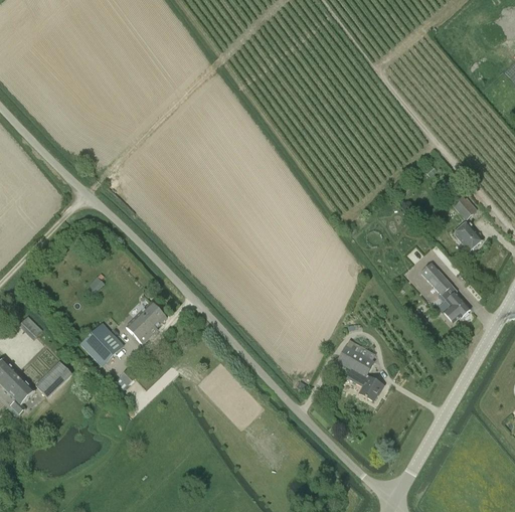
[(433,165),(424,171),(430,176),(437,170),(433,165)]
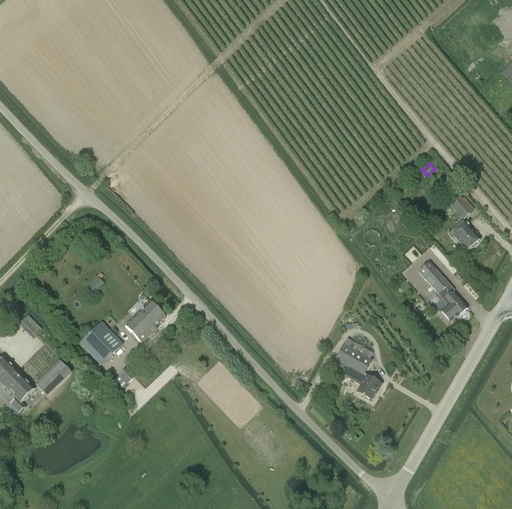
[(463,219),(474,209),(459,194),(449,203),(463,219)]
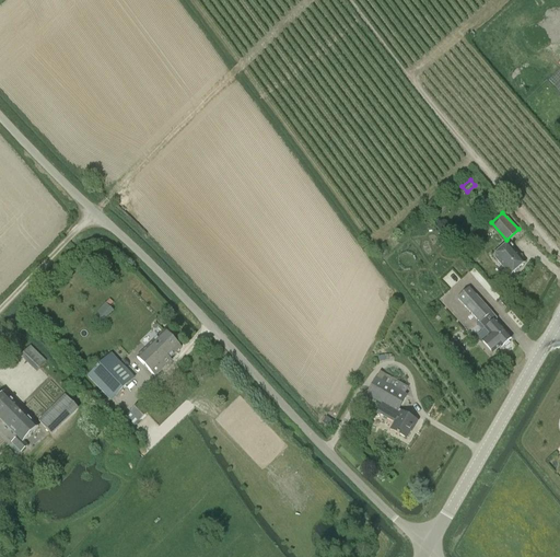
[(510,273),(525,259),(508,241),(493,254),(510,273)]
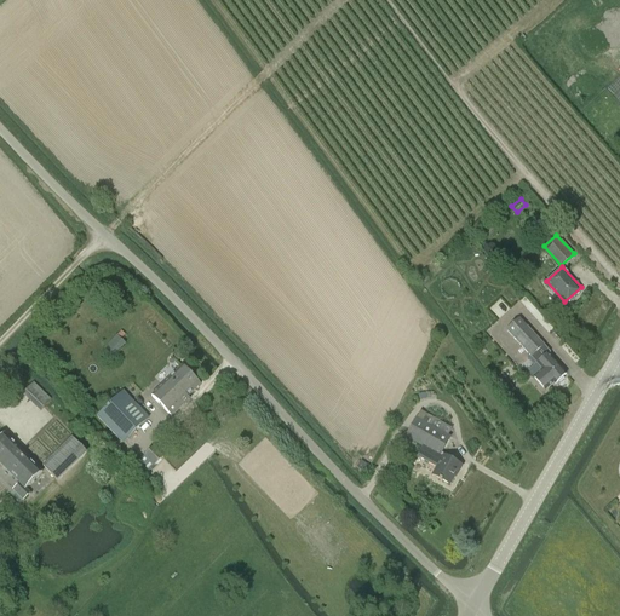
[(530,355),(530,353),(543,367),(535,372),(547,385),(554,379),(555,380),(566,370),(549,352),(549,351),(551,350),(544,343),(544,341),(533,329),(532,329),(527,324),(526,326),(518,318),(506,328),(511,334),(512,333),(518,341),(530,355)]
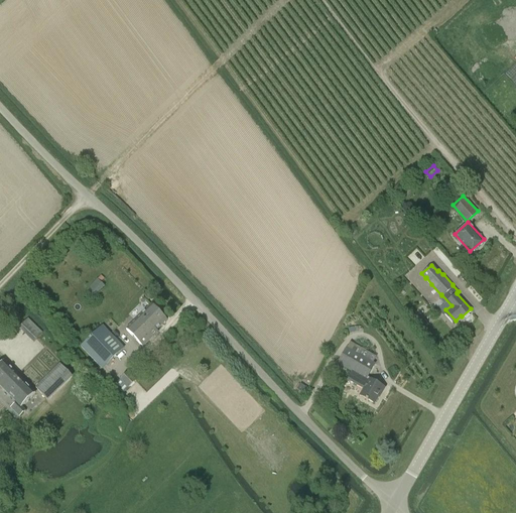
[(86,288),(94,296),(105,284),(97,276),(86,288)]
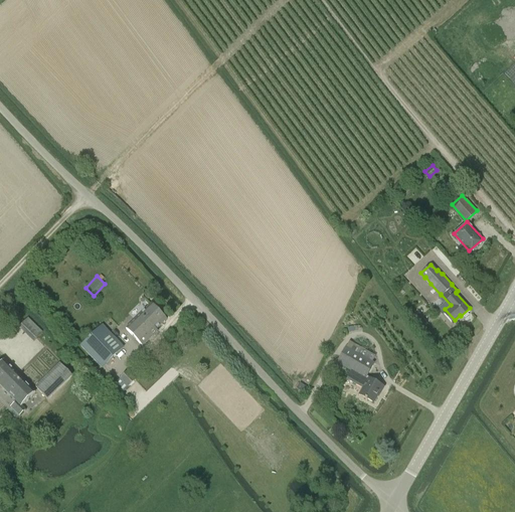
[(151,302),(126,326),(142,343),(157,329),(156,328),(166,317),(151,302)]
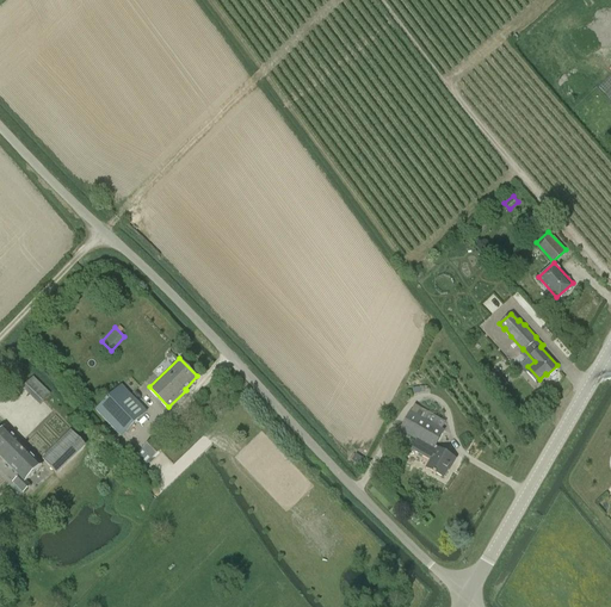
[(508,383),(500,373),(493,379),(500,389),(508,383)]
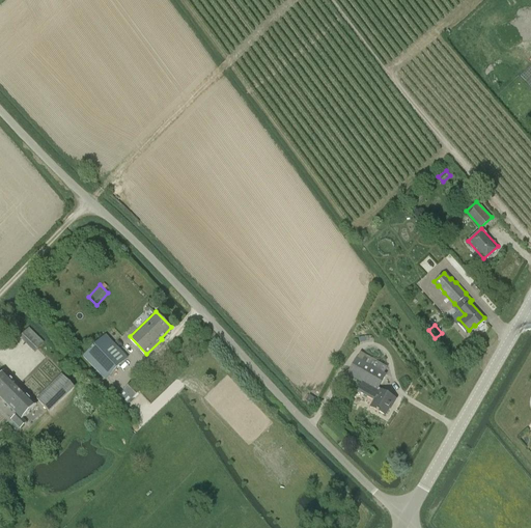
[(29,326),(20,335),(34,351),(44,340),(29,326)]
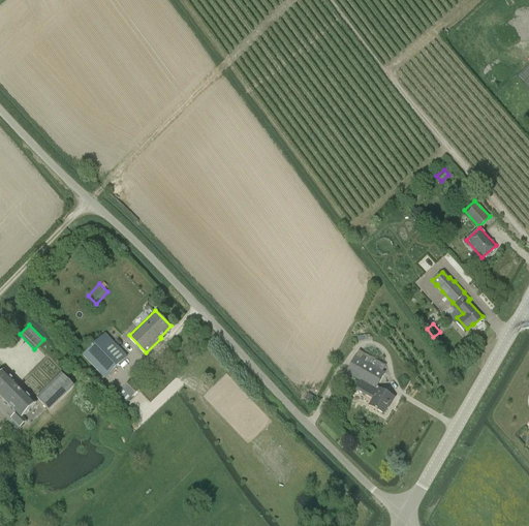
[(104,376),(127,353),(105,331),(83,352),(104,376)]
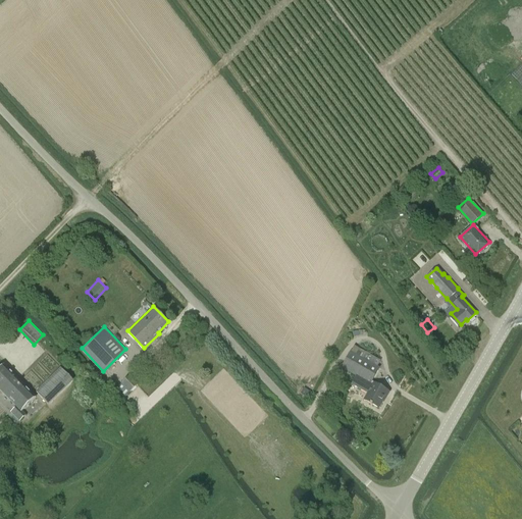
[(487,355),(494,341),(489,339),(482,352),(487,355)]
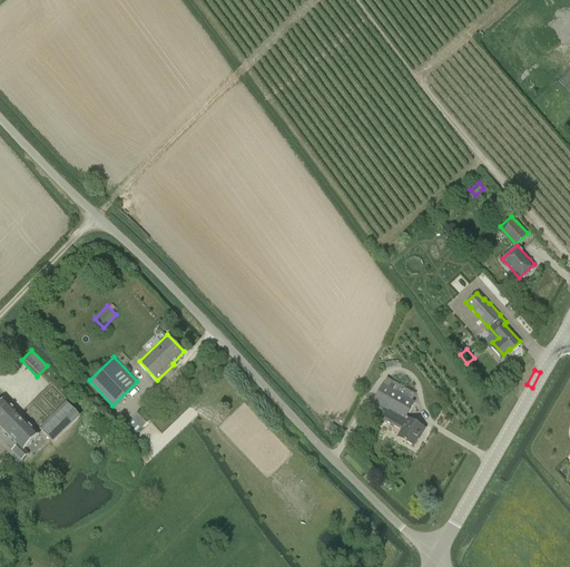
[(382,381),(372,399),(390,408),(384,418),(402,427),(397,434),(413,443),(420,432),(421,433),(424,426),(405,414),(414,399),(402,392),(405,387),(385,375),(382,381)]
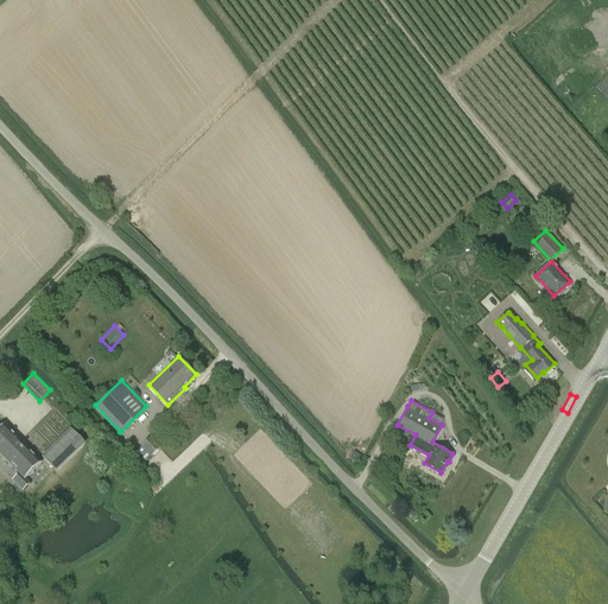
[(36,453),(5,423),(0,427),(0,450),(13,465),(19,470),(14,476),(12,478),(23,489),(30,482),(25,477),(42,459),(36,453)]
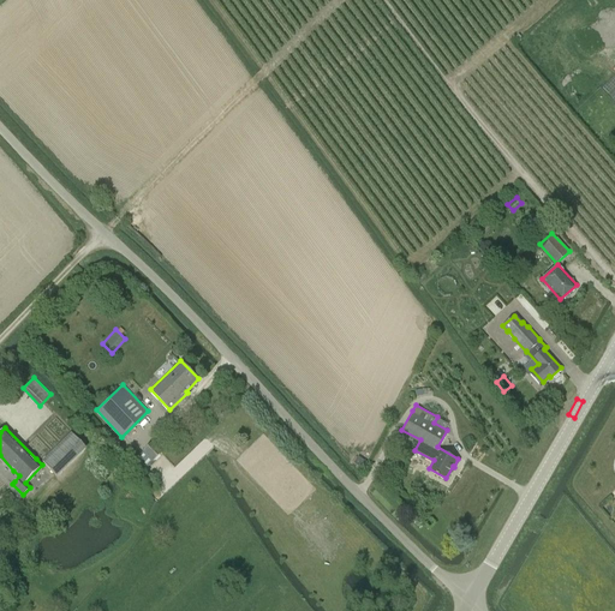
[(58,474),(87,447),(72,431),(42,460),(58,474)]
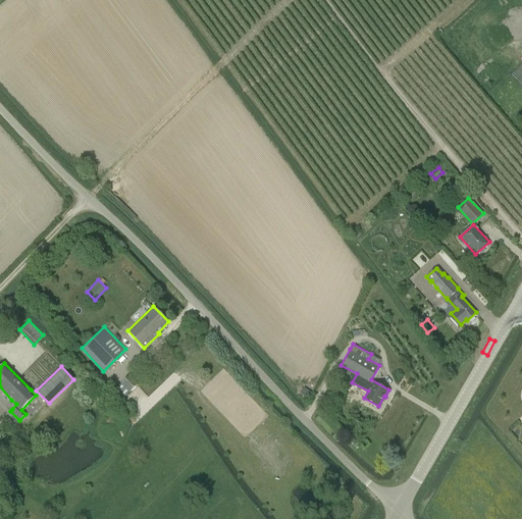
[(121,381),(122,381),(117,386),(124,394),(128,390),(129,391),(138,382),(129,373),(121,381)]
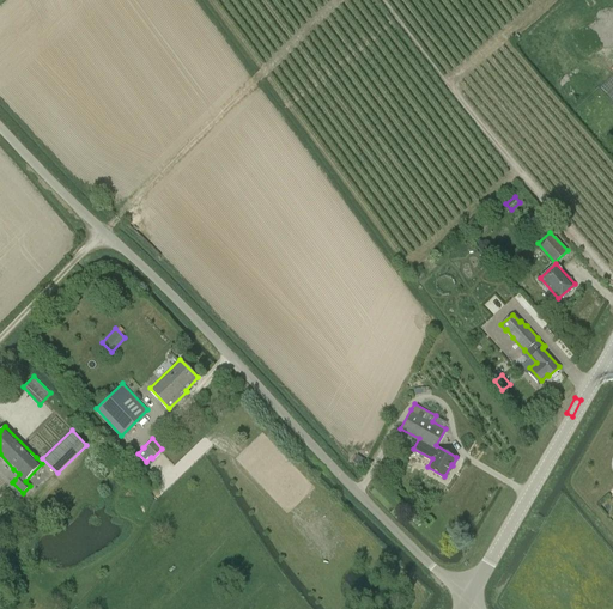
All buildings are outlined.
